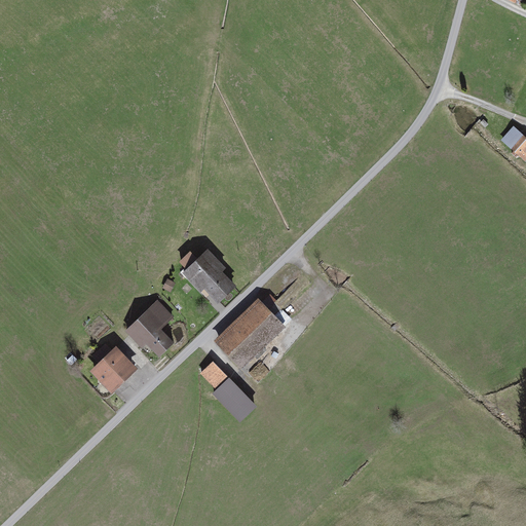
[(525,136),(515,127),(501,144),(525,163),(525,136)]
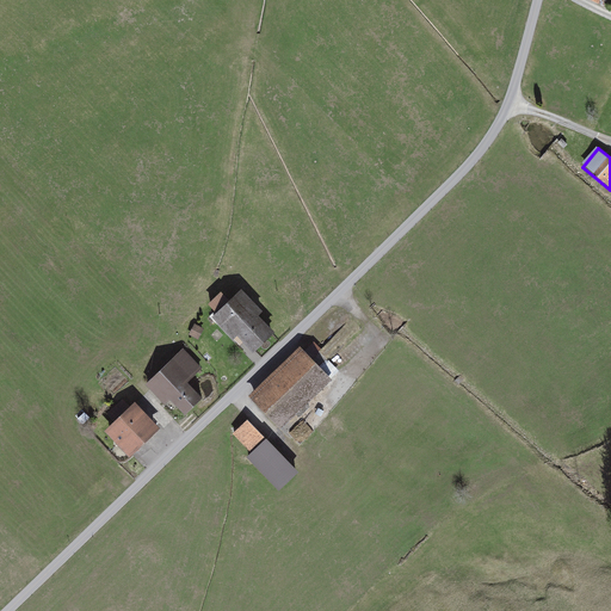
[(261,314),(240,290),(230,298),(222,291),(205,306),(213,314),(208,318),(230,343),(236,337),(252,355),(272,335),(257,319),(261,314)]
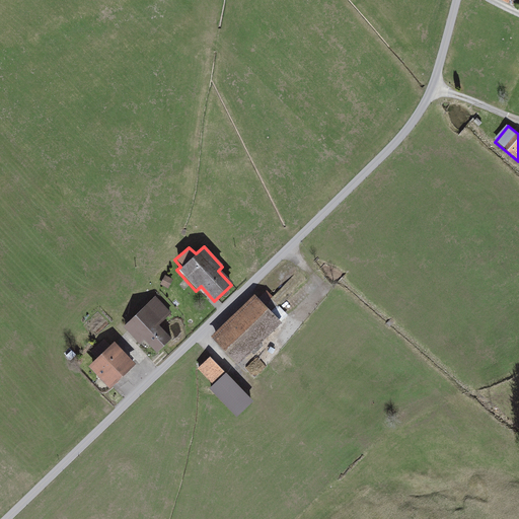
[(210,339),(237,366),(280,324),(252,297),(210,339)]
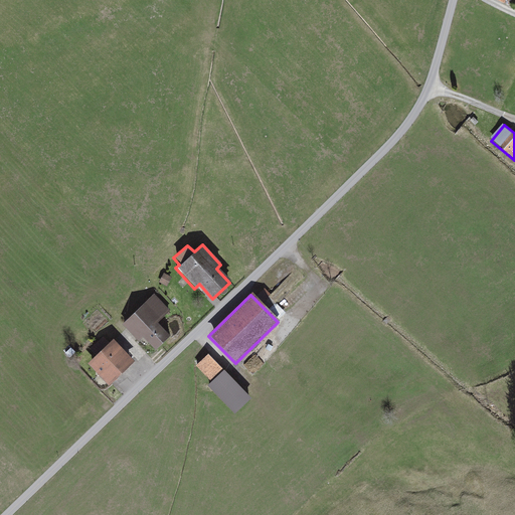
[(168,314),(154,297),(120,325),(136,344),(143,338),(155,352),(170,340),(156,323),(168,314)]
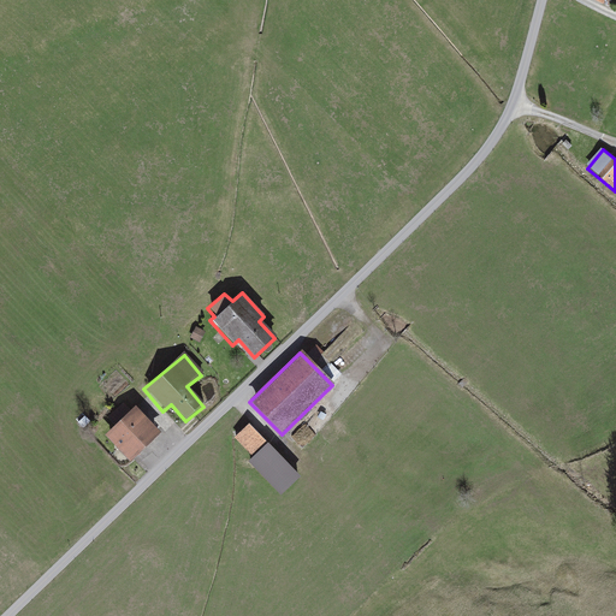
[(101,434),(125,462),(157,434),(134,407),(101,434)]
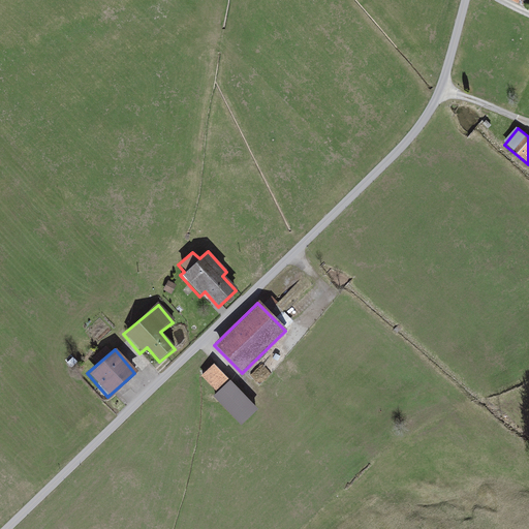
[(241,425),(256,409),(213,365),(200,377),(216,393),(213,396),(241,425)]
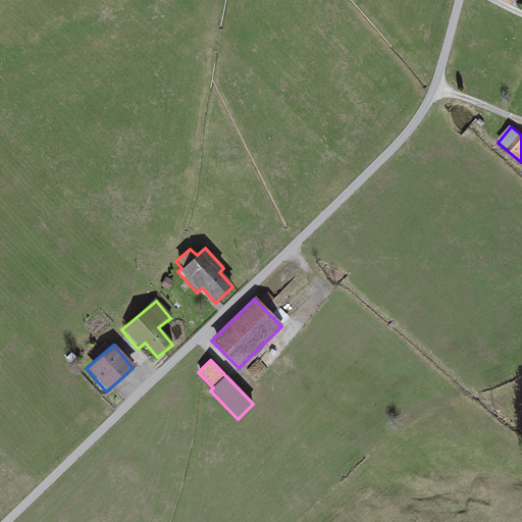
[(399,441),(385,454),(395,463),(408,451),(399,441)]
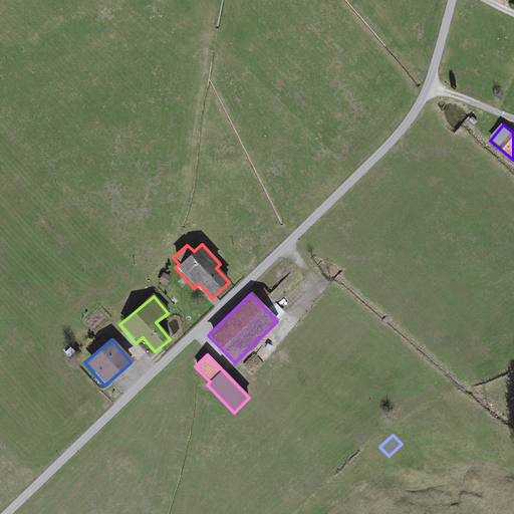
All buildings are outlined.
